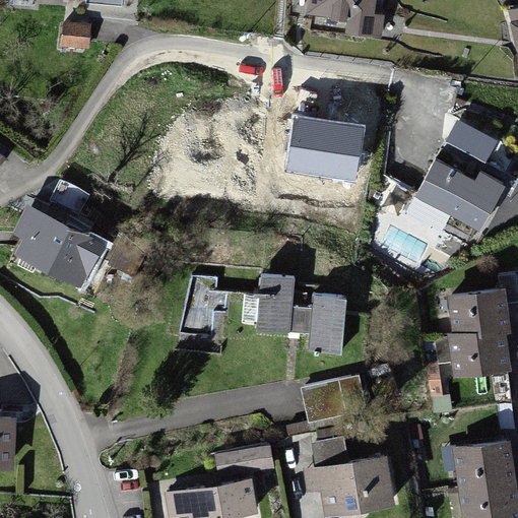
[(377,0),(311,0),(310,9),(351,15),(349,26),(383,30),(385,16),(376,14),(377,0)]
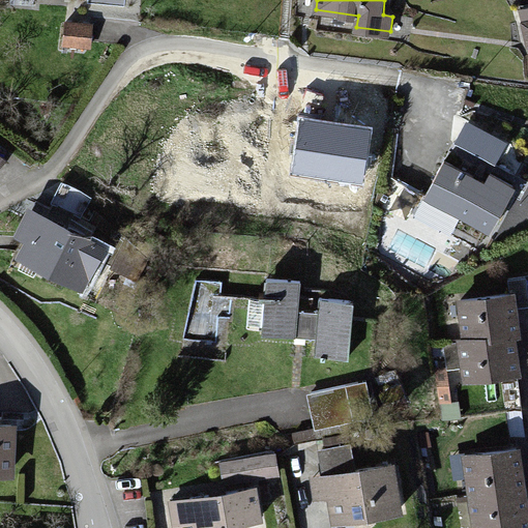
[(66,22),(64,44),(91,46),(93,24),(66,22)]
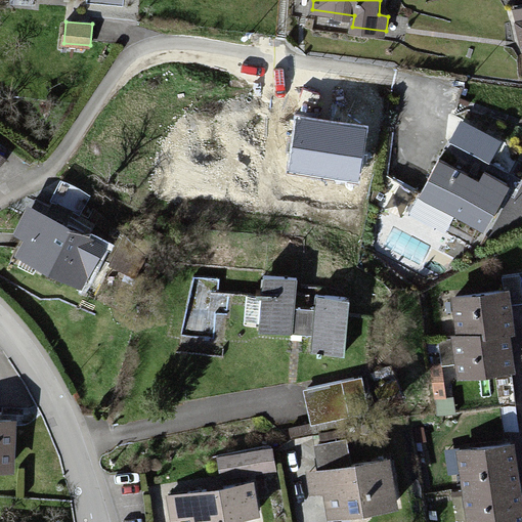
[(368,129),(298,119),(290,174),(360,184),(368,129)]
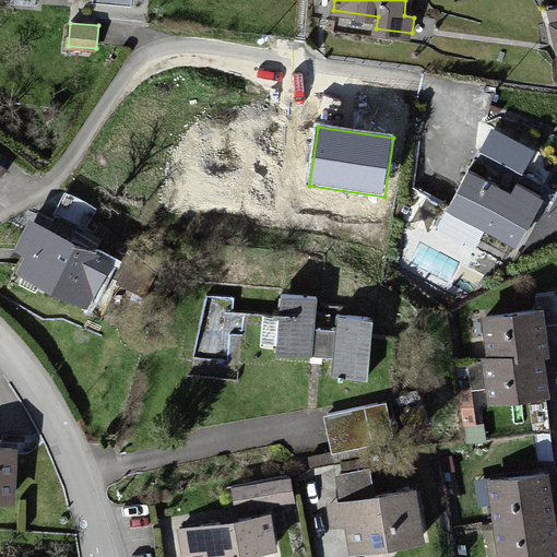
[(471,166),(450,208),(516,240),(537,200),(471,166)]
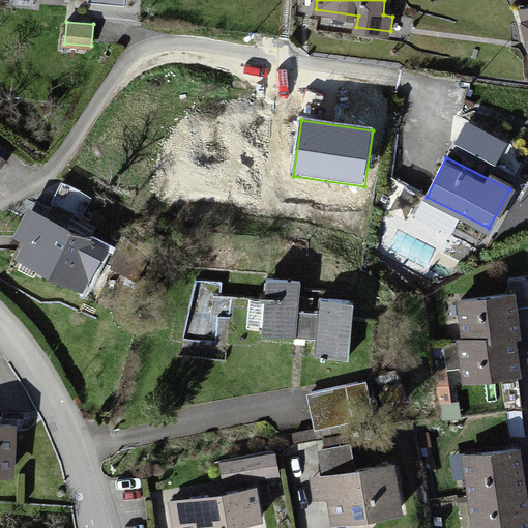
[(104,245),(26,209),(6,252),(84,288),(104,245)]
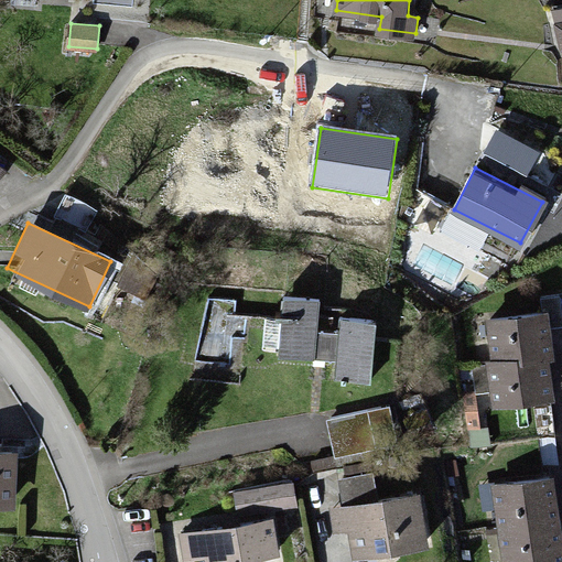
[(316,352),(338,353),(337,371),(371,373),(375,319),(341,317),(339,333),(317,331),(320,299),(287,296),(283,350),(316,353),(316,352)]
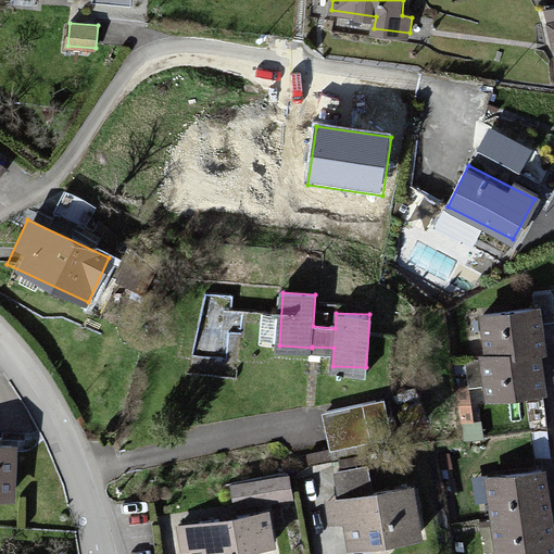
[(539,307),(479,314),(488,390),(548,383),(539,307)]
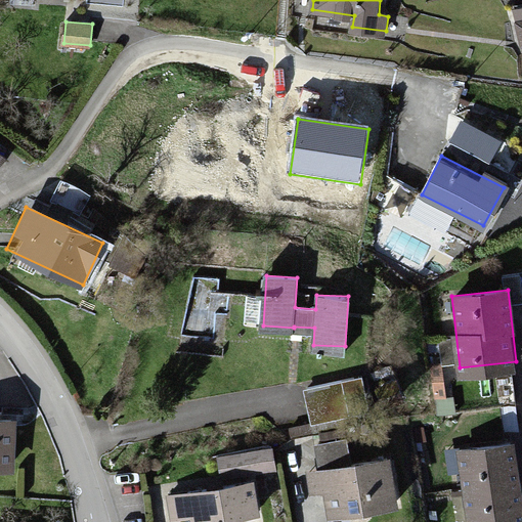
[(14,416),(0,415),(0,468),(12,469),(14,416)]
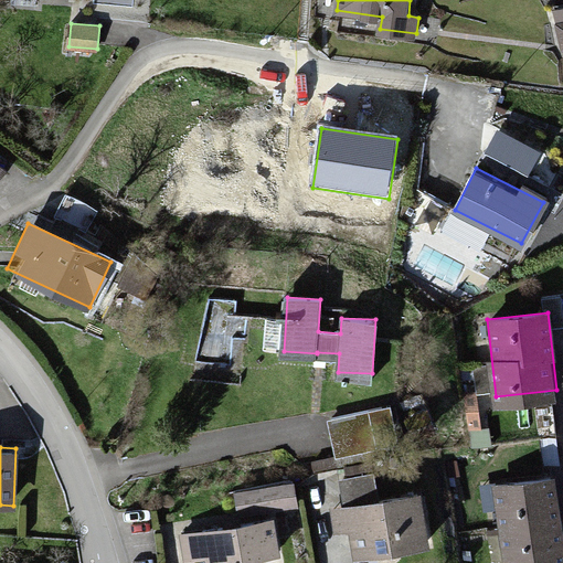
[(562,539),(554,478),(496,486),(507,562),(537,562),(562,559),(562,539)]
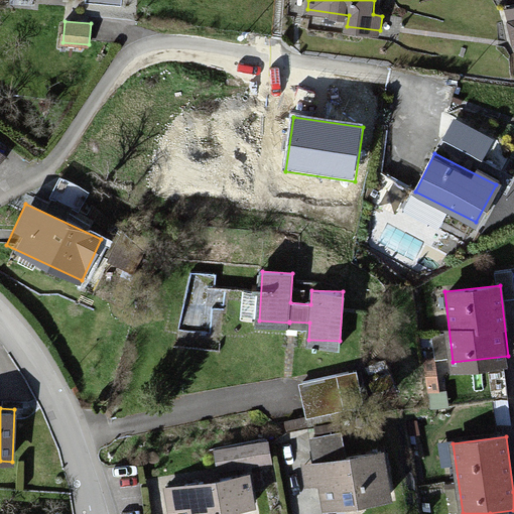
[(381,452),(304,463),(306,482),(318,480),(320,496),(386,487),(381,452)]
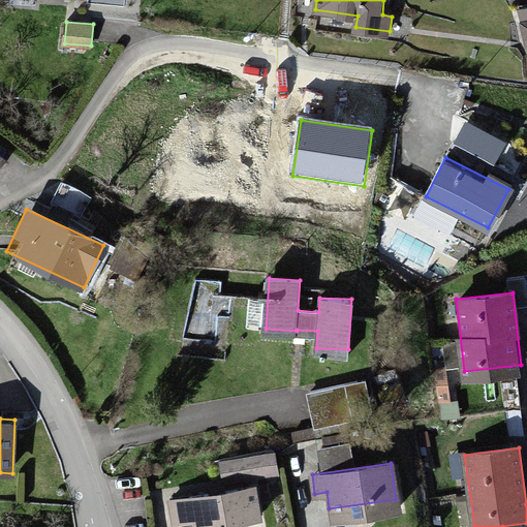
[(255,487),(169,498),(174,526),(260,526),(255,487)]
